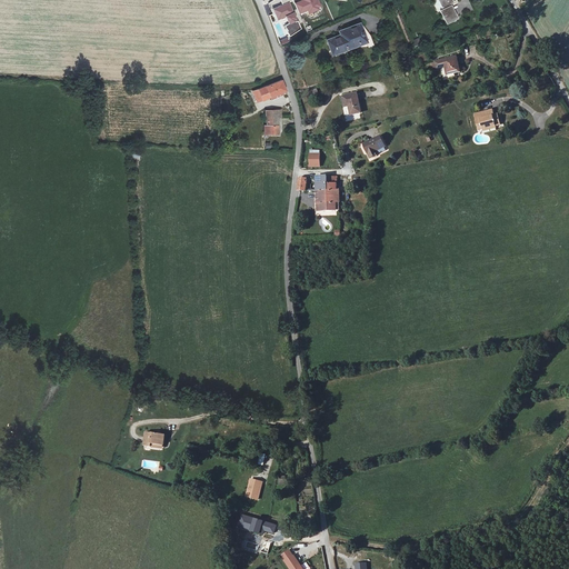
[(316,0),(302,0),(303,0),(296,3),(300,15),(308,11),(309,15),(320,10),(319,8),(322,7),(319,0),(317,0),(316,0)]
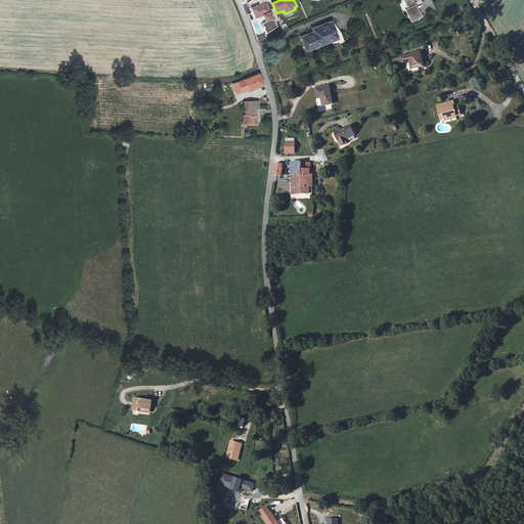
[(403,0),(406,7),(404,7),(409,19),(419,15),(415,3),(417,2),(416,0),(403,0)]
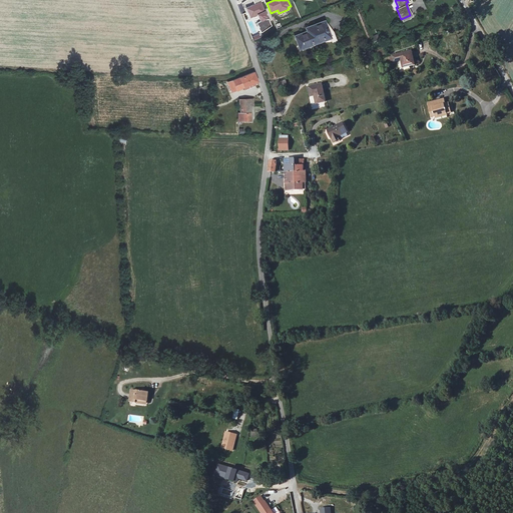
[(261,2),(246,8),(250,19),(259,15),(262,22),(268,20),(267,18),(269,17),(261,2)]
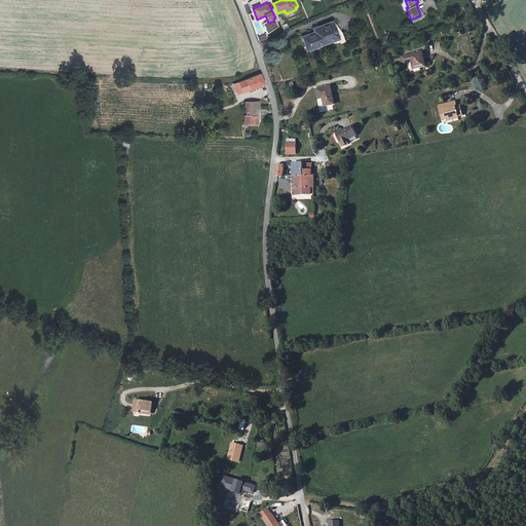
[(338,37),(332,20),(314,25),(316,30),(301,36),(304,45),(308,44),(309,46),(338,37)]
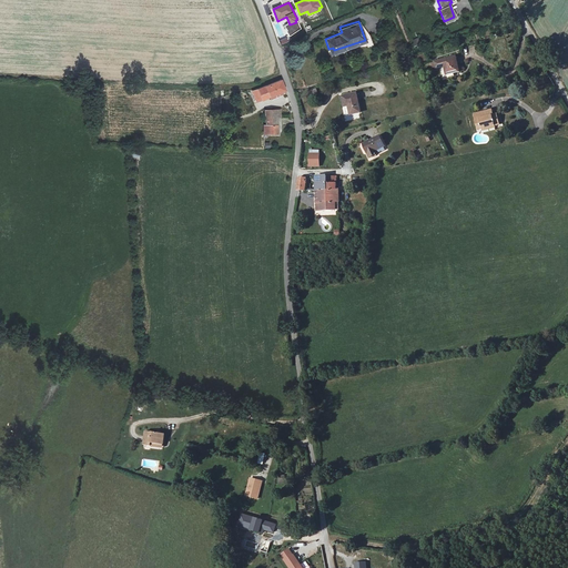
[(458,70),(455,56),(443,58),(446,72),(458,70)]
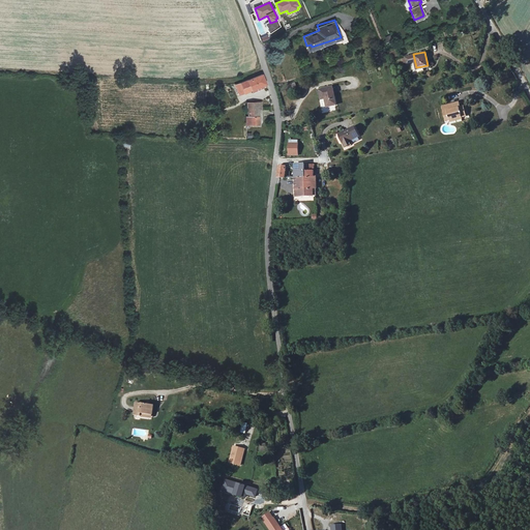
[(263,74),(241,83),(245,92),(266,84),(263,74)]
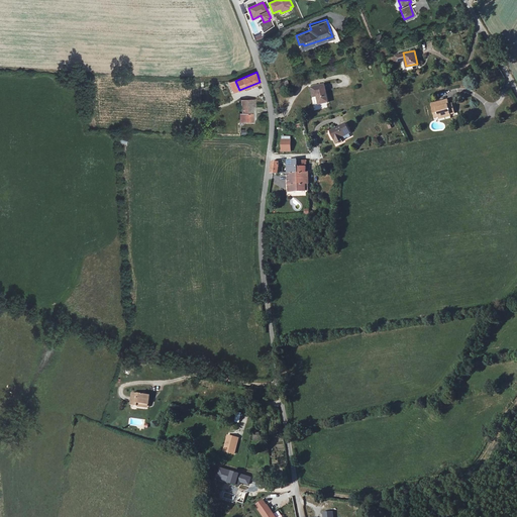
[(326,101),(323,83),(310,86),(311,95),(315,94),(317,103),(326,101)]
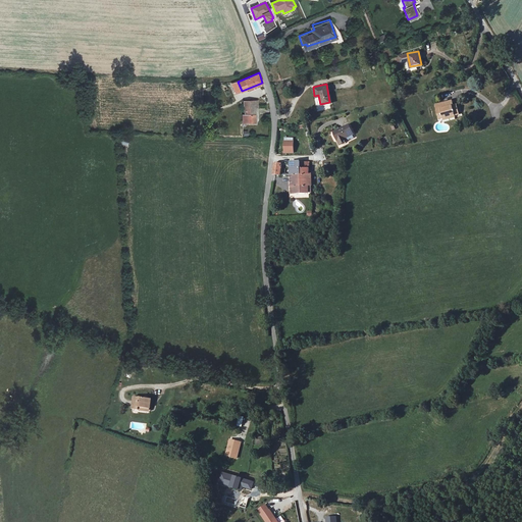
[(464,110),(462,103),(457,104),(455,97),(439,101),(440,106),(438,106),(439,112),(446,110),(447,115),(453,113),(453,112),(459,110),(459,112),(464,110)]
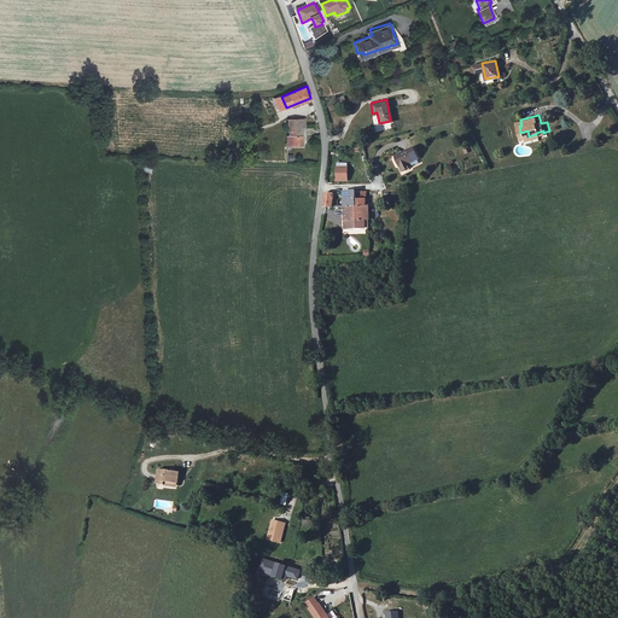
[(287,135),(287,144),(302,145),(302,126),(305,126),(304,121),(304,117),(289,117),(291,135),(287,135)]
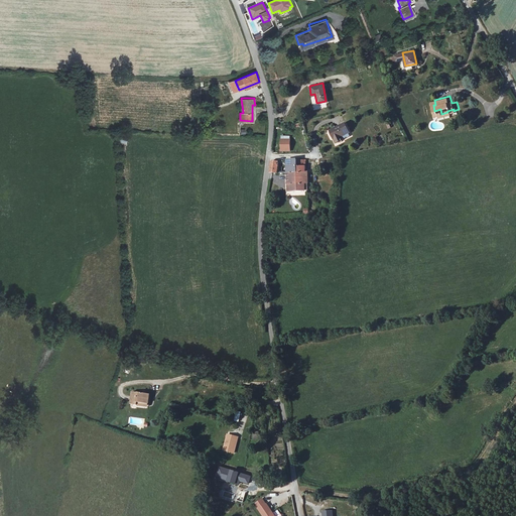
[(345,133),(342,122),(325,126),(330,141),(337,139),(336,135),(345,133)]
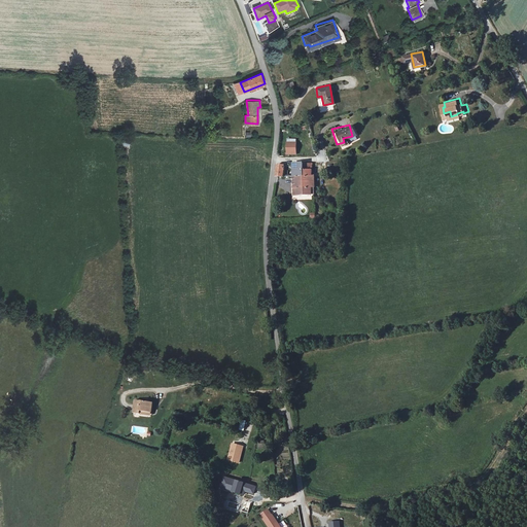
[(287,148),(293,146),(293,139),(282,140),(283,148),(287,148)]
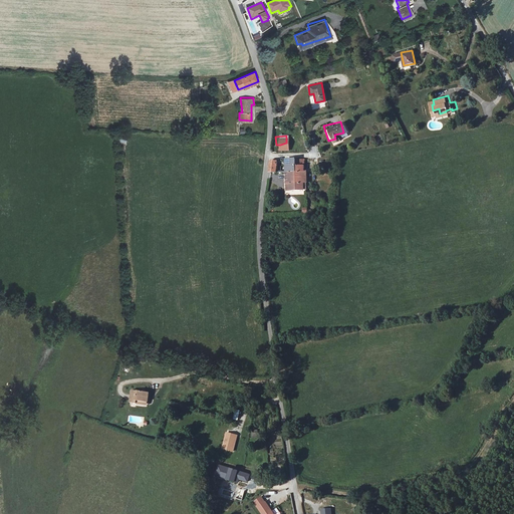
[(286,173),(297,173),(296,160),(285,160),(286,173)]
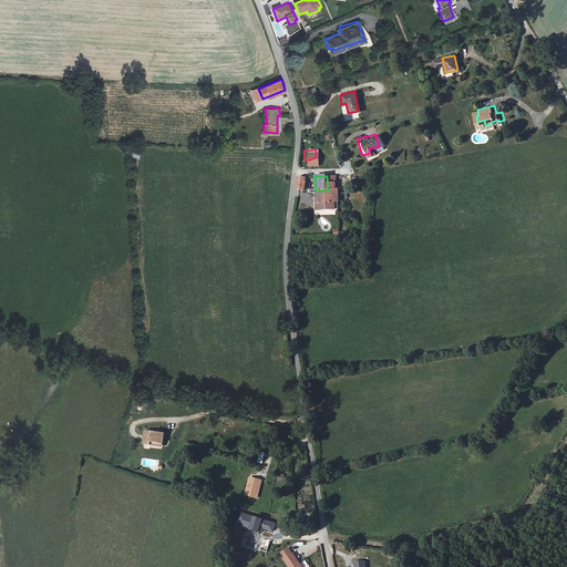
[(328,203),(339,203),(339,176),(327,176),(328,191),(328,203)]
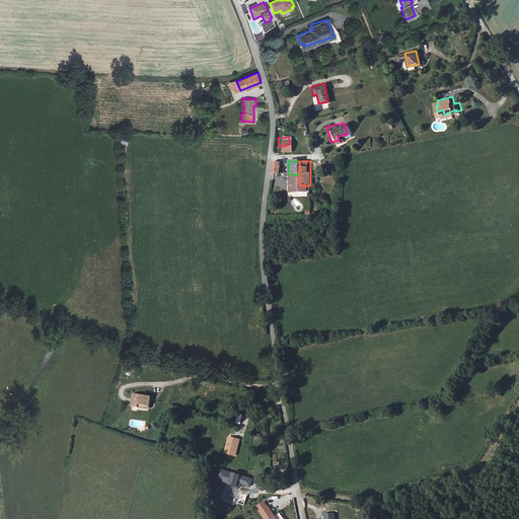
[(290,193),(310,192),(310,186),(300,186),(300,174),(289,174),(290,193)]
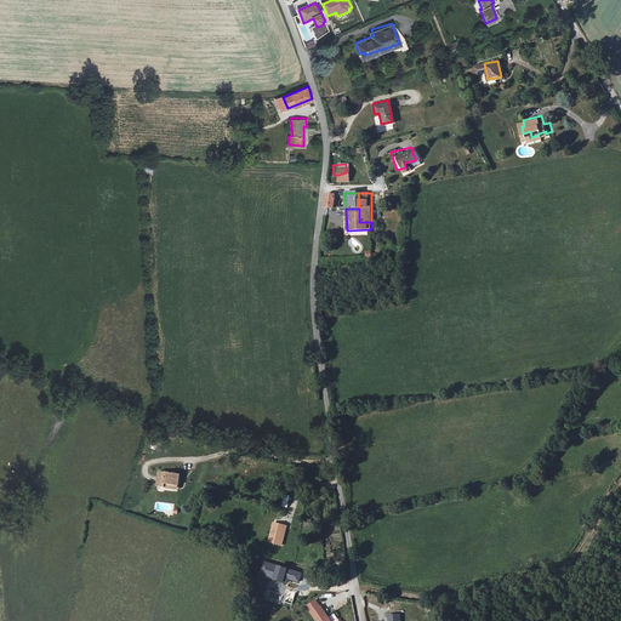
[(166,482),(180,483),(180,472),(160,471),(158,485),(166,485),(166,482)]
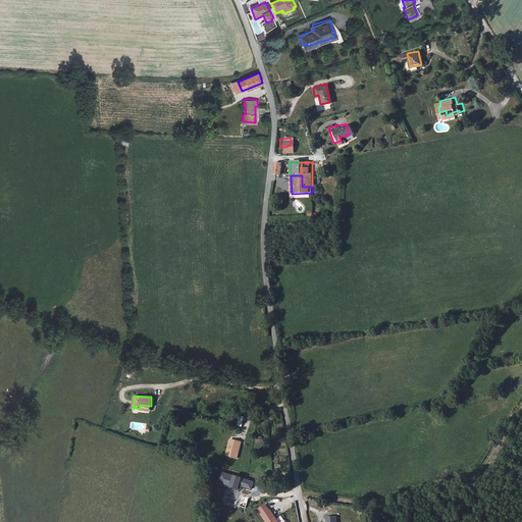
[(240,447),(238,447),(239,445),(230,442),(226,456),(237,458),(240,447)]
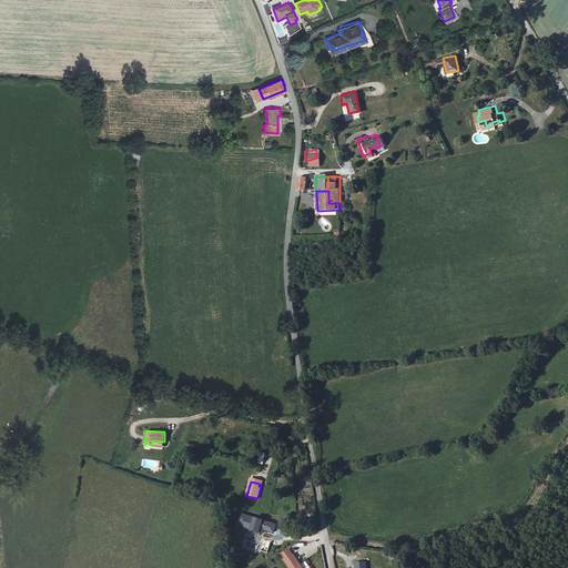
[(262,519),(241,513),(237,527),(257,533),(260,527),(262,519)]
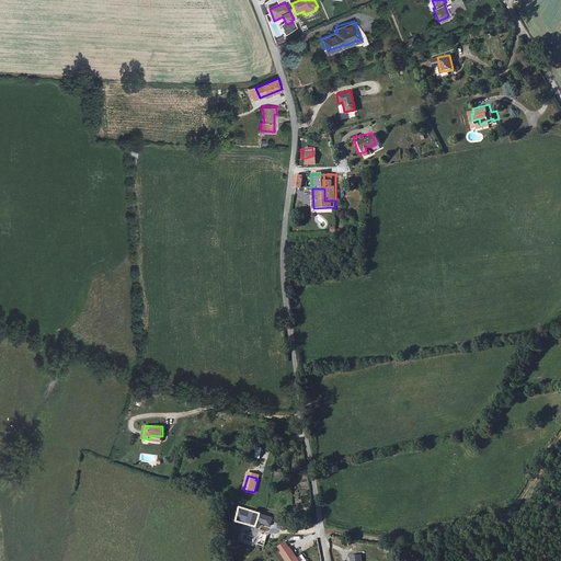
[(272,516),(259,513),(256,521),(270,525),(272,516)]
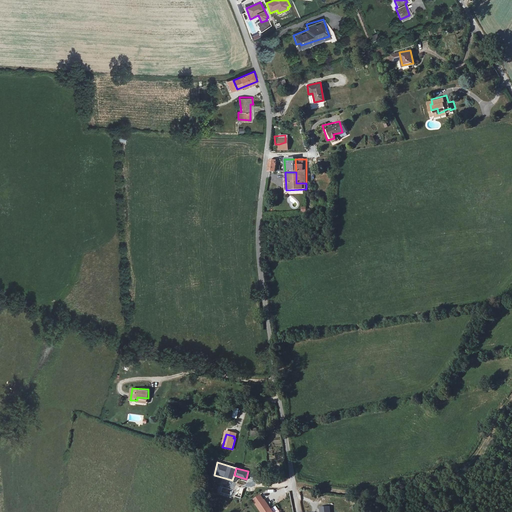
[(255,485),(257,475),(248,473),(247,483),(255,485)]
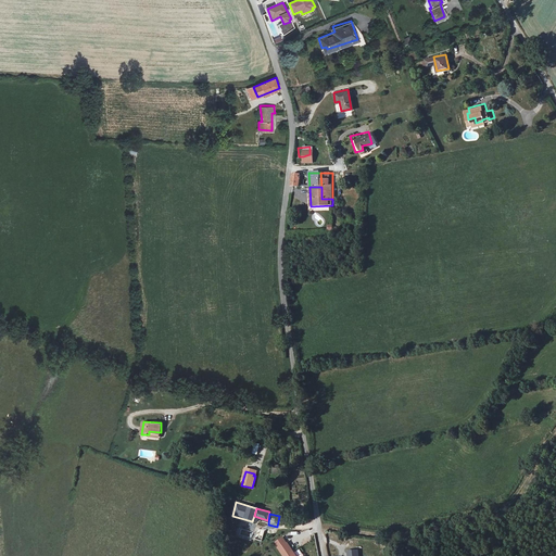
[(286,555),(298,555),(289,541),(288,541),(283,533),(276,539),(286,555)]
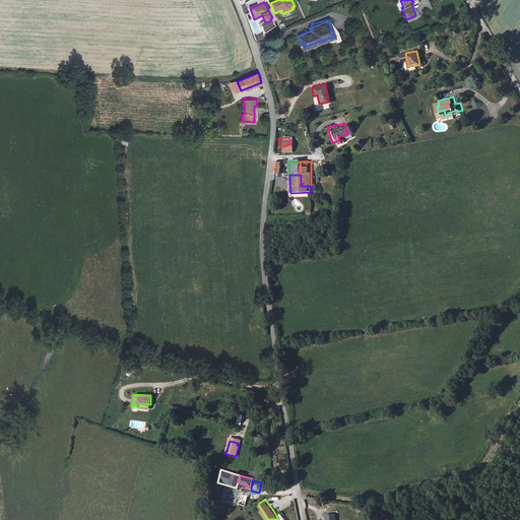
All buildings are outlined.
